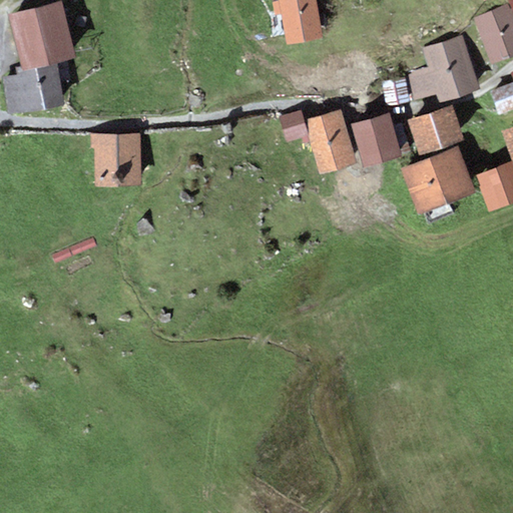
[(61,0),(51,0),(8,11),(22,65),(23,69),(53,61),(75,55),(61,0)]
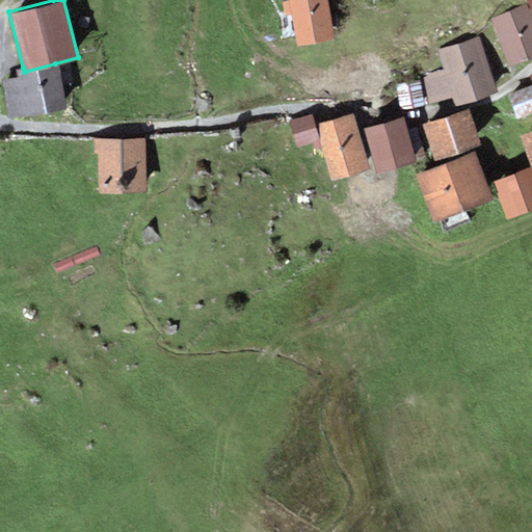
[(326,0),(281,0),(284,16),(291,15),(296,46),(335,38),(326,0)]
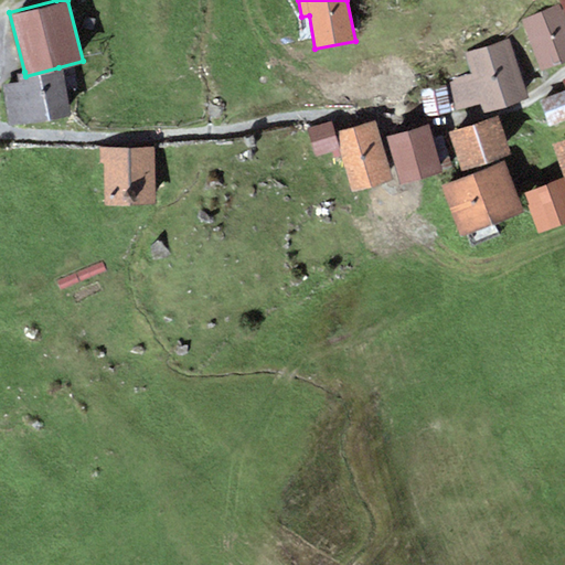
[(564,22),(558,4),(520,20),(541,70),(564,60),(564,22)]
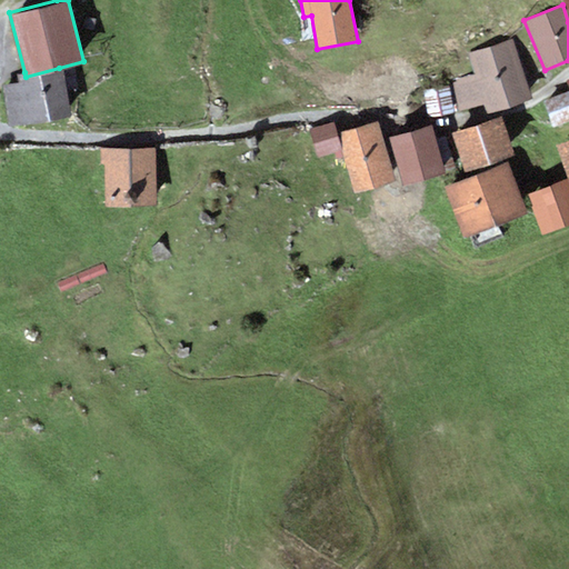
[(473,73),(449,81),(459,111),(483,102),(487,112),(532,97),(513,38),(467,52),(473,73)]
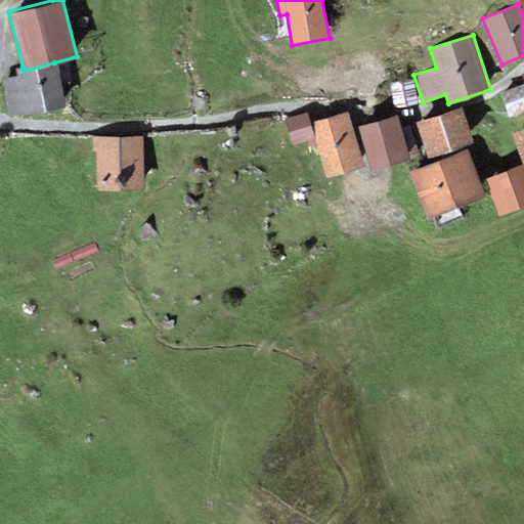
[(62,105),(54,62),(24,71),(23,67),(15,69),(16,75),(0,78),(0,80),(6,116),(62,105)]
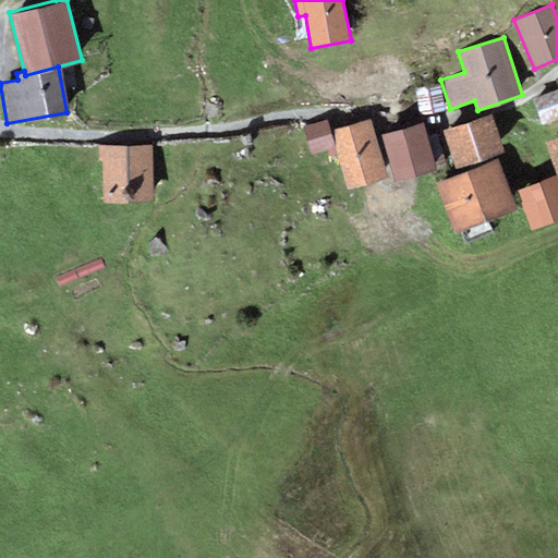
[(414,88),(420,113),(445,109),(439,84),(414,88)]
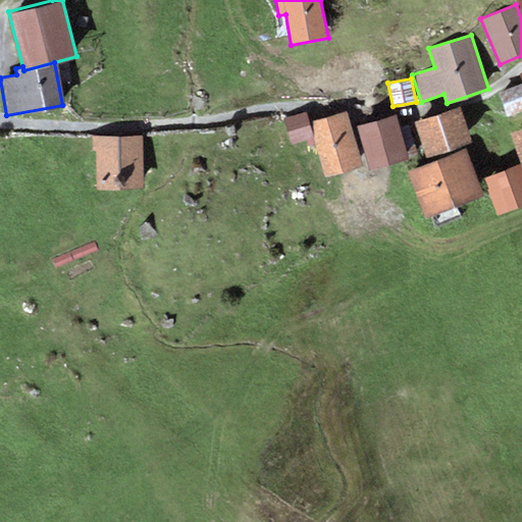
[(521,110),(521,83),(498,92),(507,116),(521,110)]
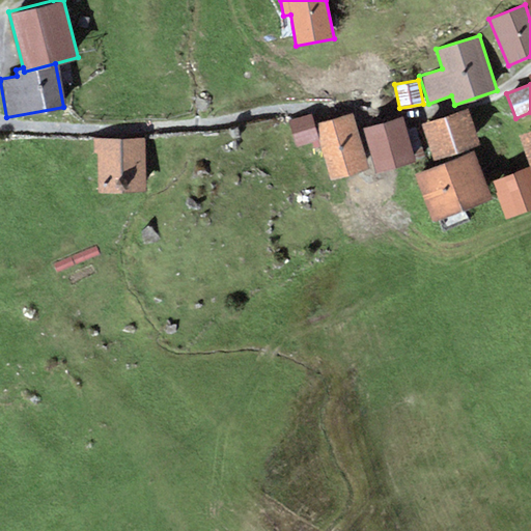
[(468,108),(421,124),(434,161),(480,144),(468,108)]
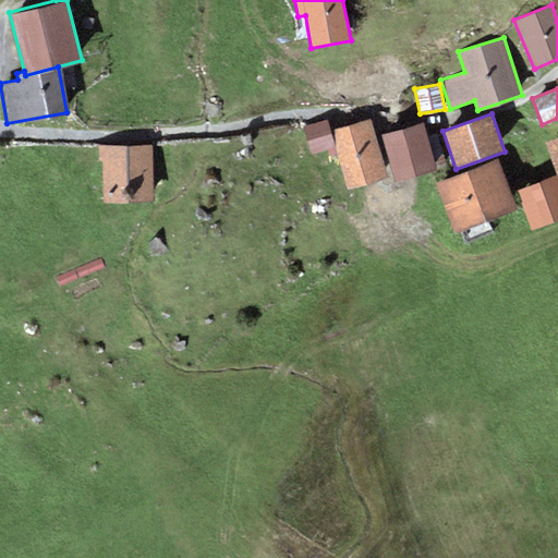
[(370,119),(331,130),(337,147),(329,149),(331,155),(338,153),(349,187),(387,177),(370,119)]
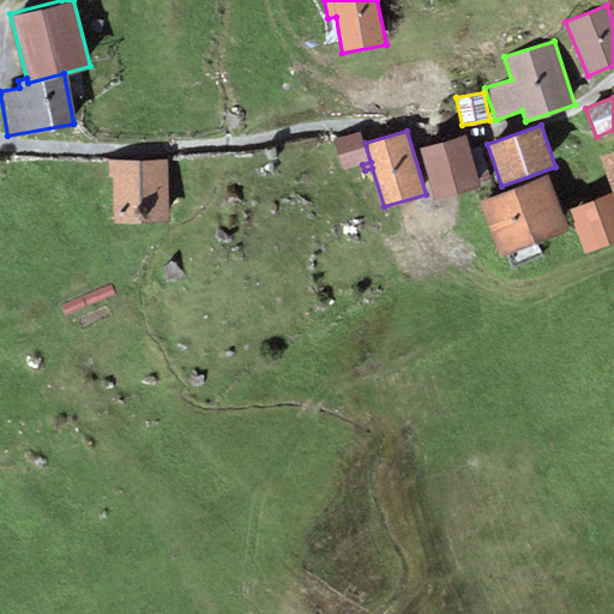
[(357,132),(333,139),(342,168),(367,161),(357,132)]
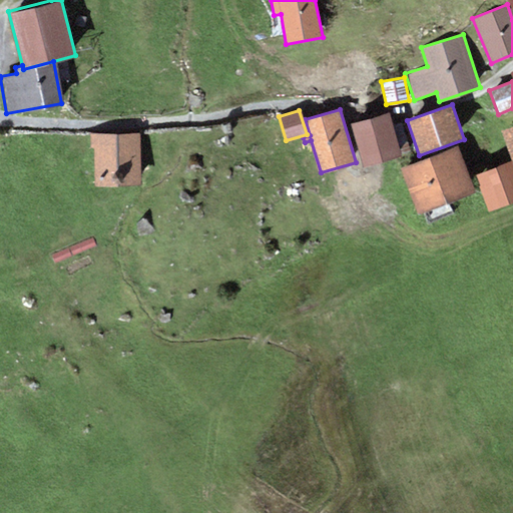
[(389,111),(350,123),(363,166),(410,151),(401,122),(393,125),(389,111)]
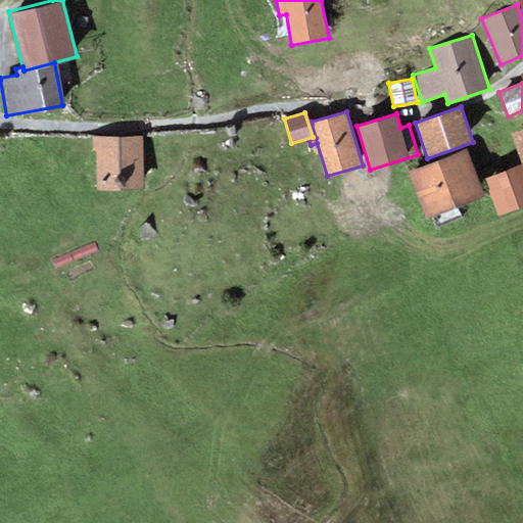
[(522,127),(510,132),(522,164),(522,167),(522,127)]
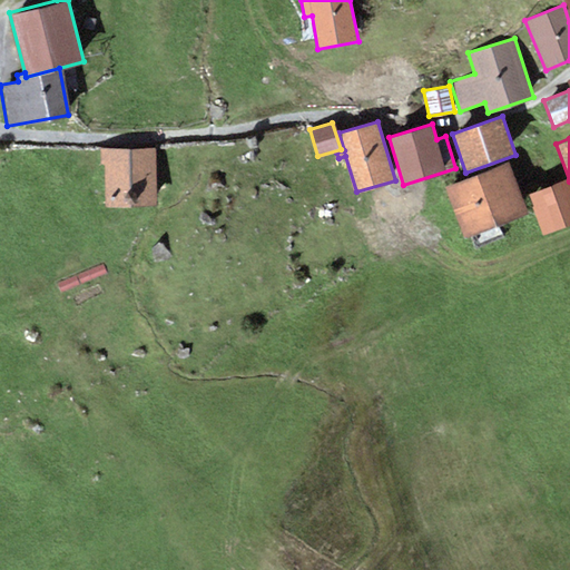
[(156,146),(104,147),(104,149),(99,149),(100,163),(105,163),(106,205),(157,204),(156,146)]
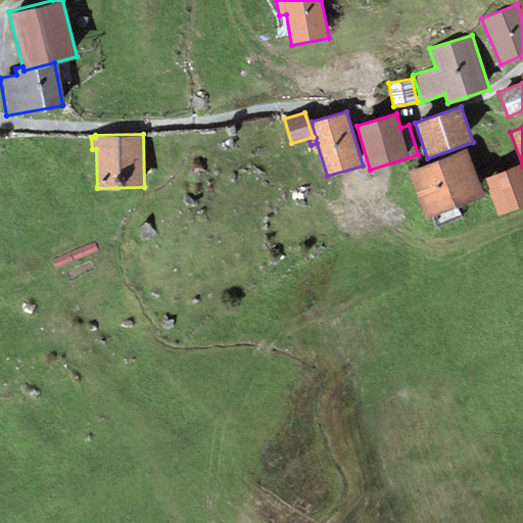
[(466,148),(408,172),(426,219),(484,195),(466,148)]
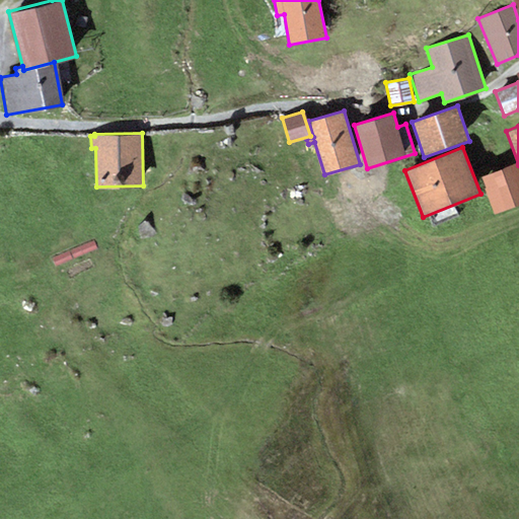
[(518,165),(518,163),(480,177),(494,213),(518,204),(518,165)]
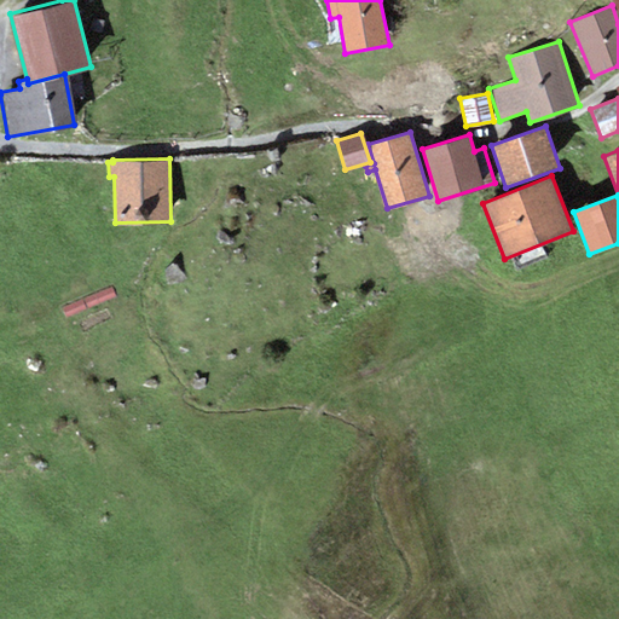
[(111,287),(61,307),(65,318),(116,298),(111,287)]
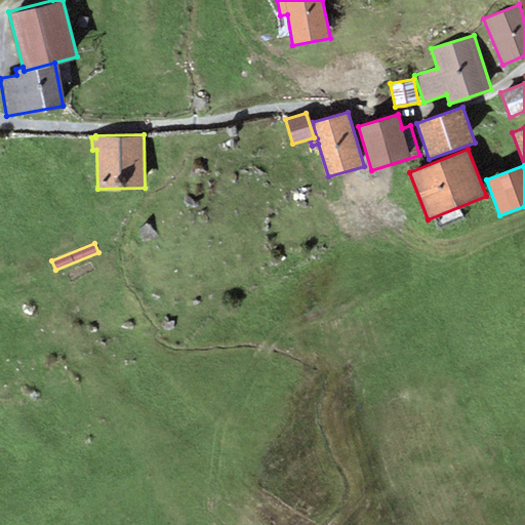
All buildings are outlined.
